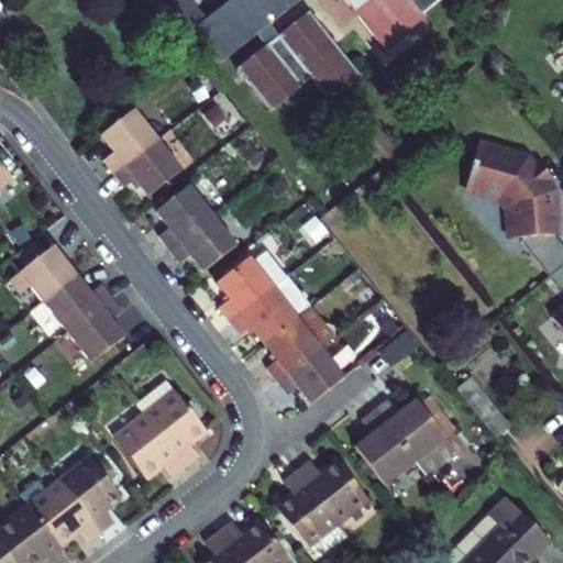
[(152,0),(189,46),(202,35),(227,67),(264,39),(273,51),(243,75),(277,117),(318,84),(333,105),(365,80),(316,17),(285,41),(276,29),(310,0),(247,0),(214,26),(192,0),(152,0)]
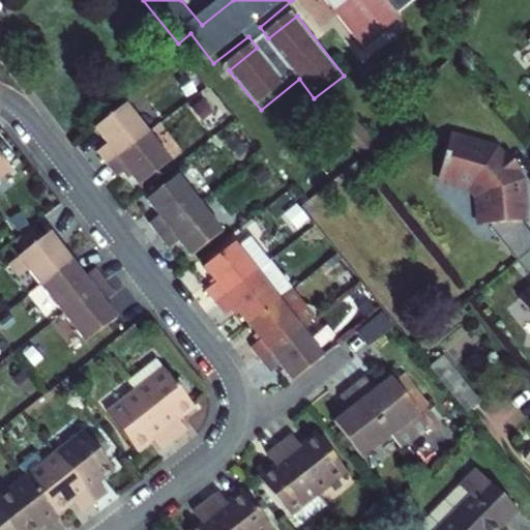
[(326,0),(367,52),(405,23),(401,17),(416,4),(412,0),(326,0)]
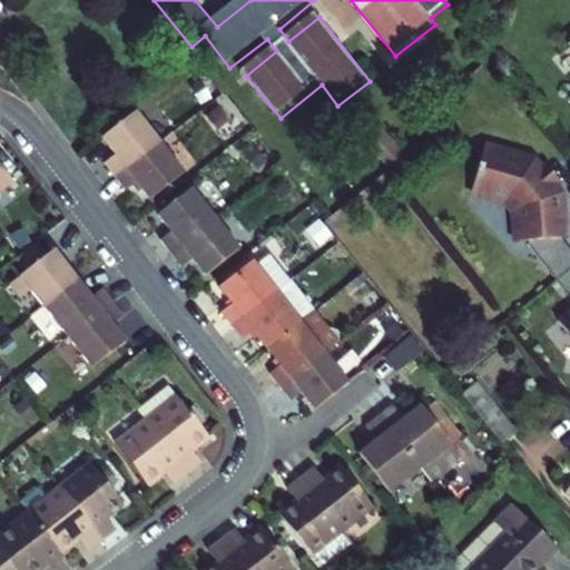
[(135,108),(102,135),(116,153),(106,160),(117,175),(160,139),(135,108)]
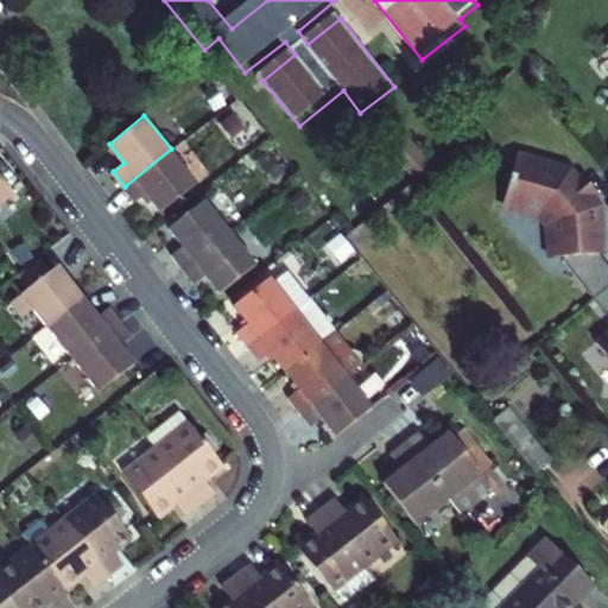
[(171,149),(125,187),(137,201),(147,192),(162,210),(198,182),(171,149)]
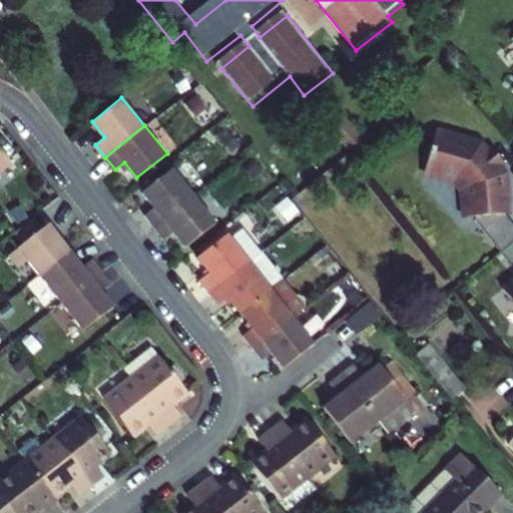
[(507,212),(512,208),(511,190),(506,190),(505,172),(499,164),(502,161),(492,148),(488,151),(482,143),(438,130),(427,168),(459,177),(467,187),(468,194),(463,200),(464,215),(476,214),(476,216),(486,229),(507,212)]
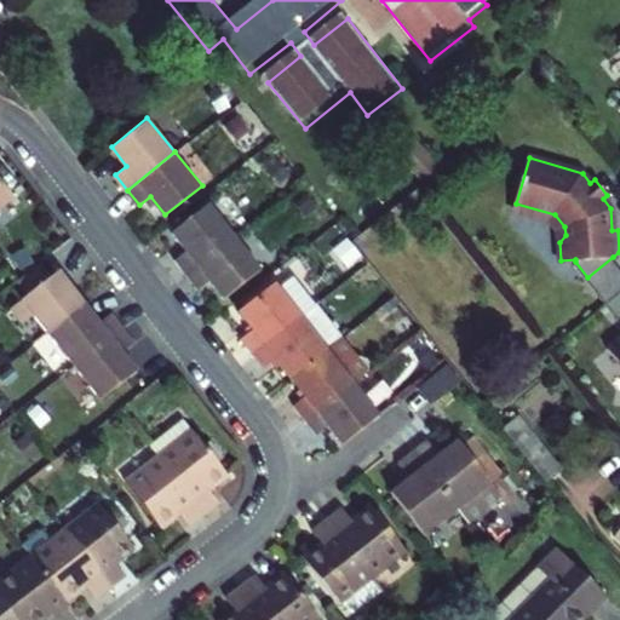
[(0,205),(11,196),(0,182),(0,205)]
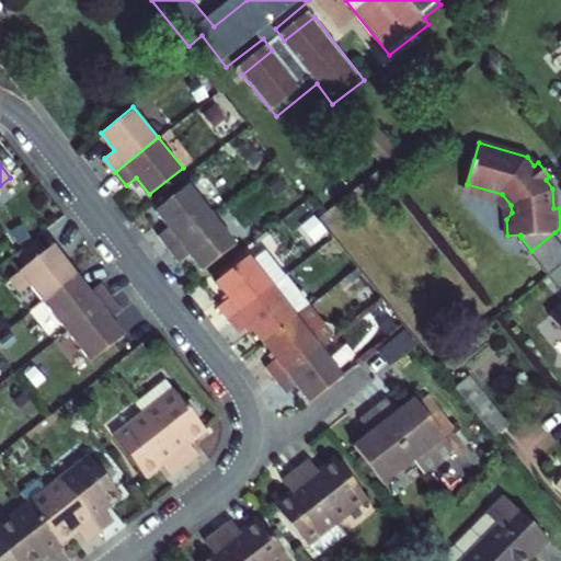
[(161,235),(172,248),(215,214),(191,182),(158,209),(171,227),(161,235)]
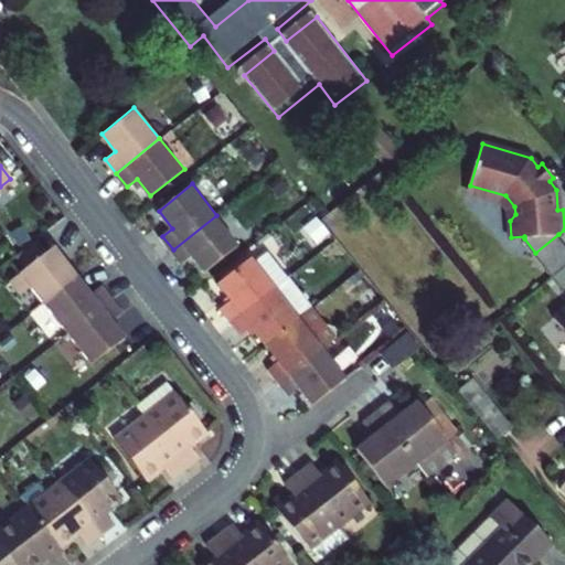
[(240,244),(216,215),(173,249),(184,263),(194,255),(206,270),(240,244)]
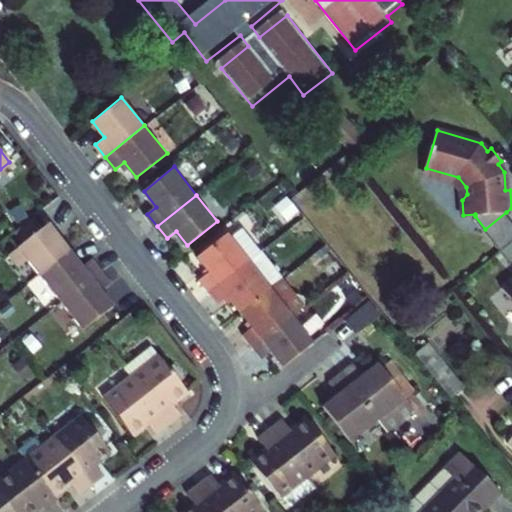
[(511,219),(506,212),(485,229),(501,249),(511,239),(511,219)]
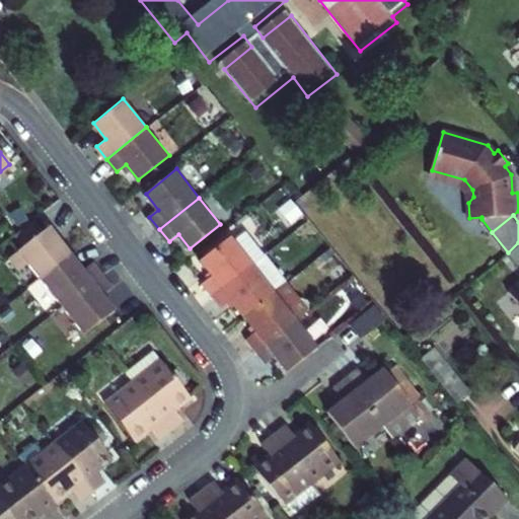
[(24,244),(44,228),(34,217),(15,233),(24,244)]
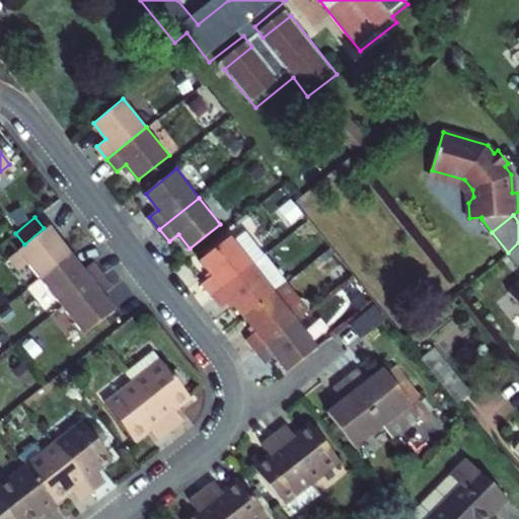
[(24,244),(11,255),(21,268),(29,261),(42,276),(73,251),(50,223),(44,228),(24,244)]
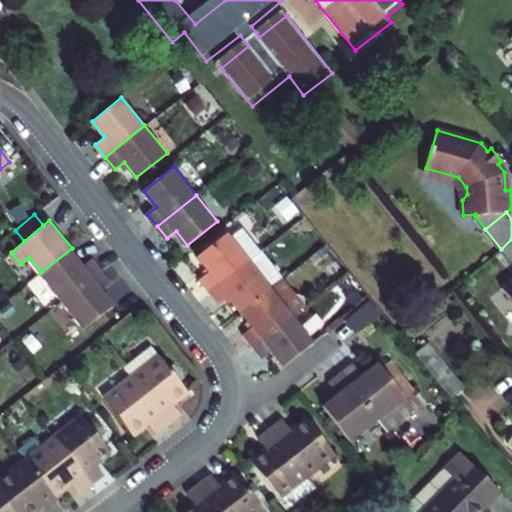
[(213,290),(264,249),(245,225),(233,235),(230,232),(201,256),(212,271),(203,278),(213,290)]
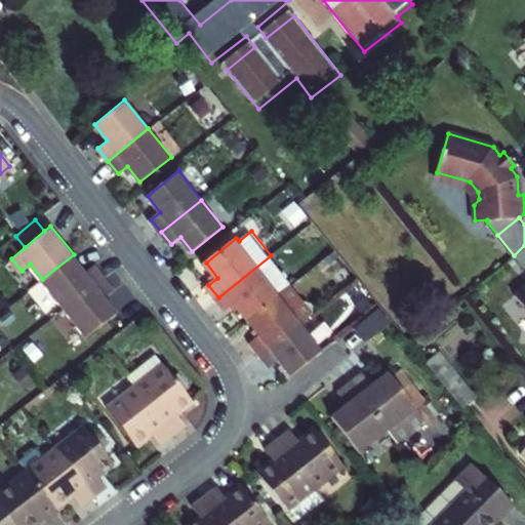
[(524,245),(514,255),(524,270),(524,269),(524,285),(515,293),(524,306),(524,245)]
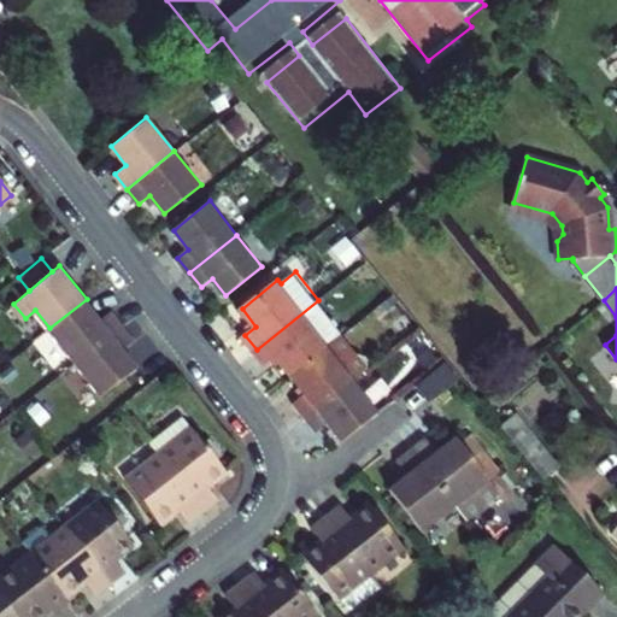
[(87,299),(50,328),(76,360),(124,322),(112,307),(100,317),(87,299)]
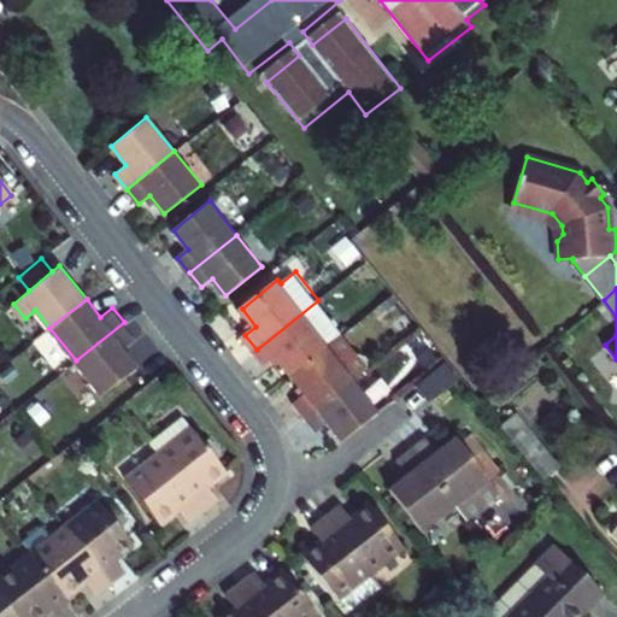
[(318,300),(257,350),(269,365),(280,356),(295,376),(347,334),(319,299),(318,300)]
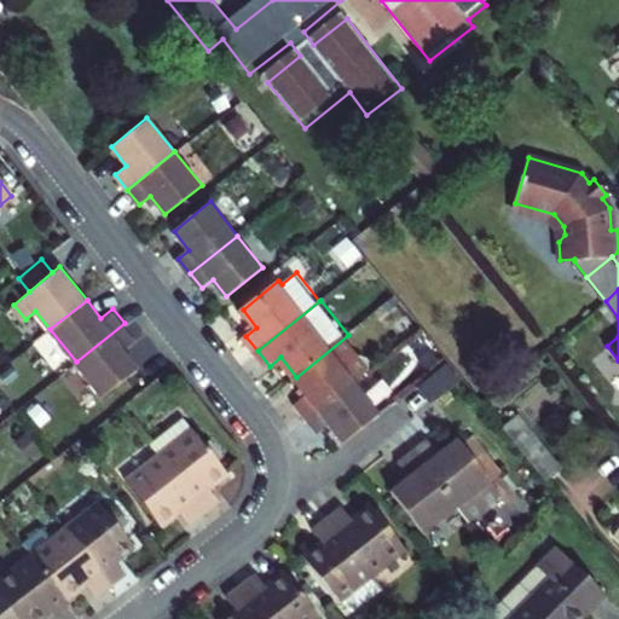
[(125,323),(76,362),(104,395),(140,365),(126,346),(137,337),(125,323)]
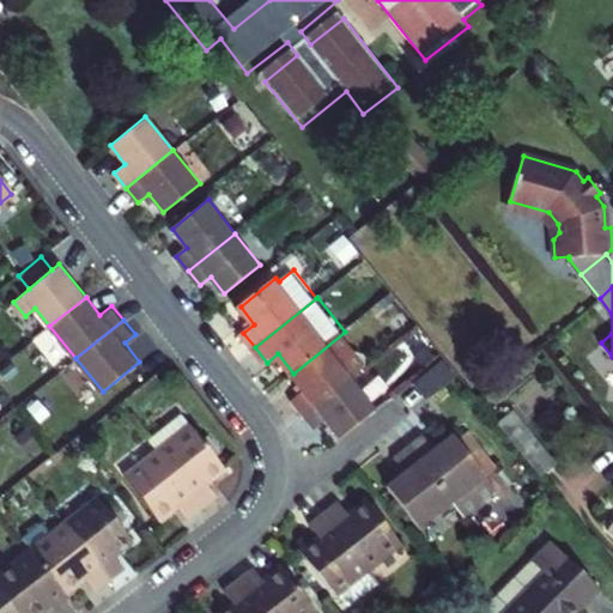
[(345,332),(293,374),(307,389),(296,398),(309,416),(356,377),(371,364),(345,332)]
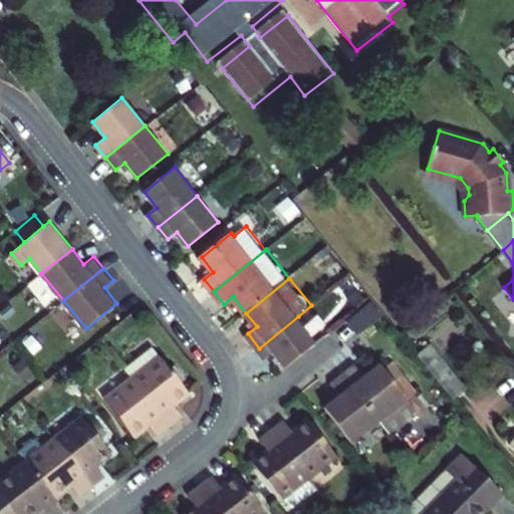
[(375,300),(351,319),(361,333),(387,313),(375,300)]
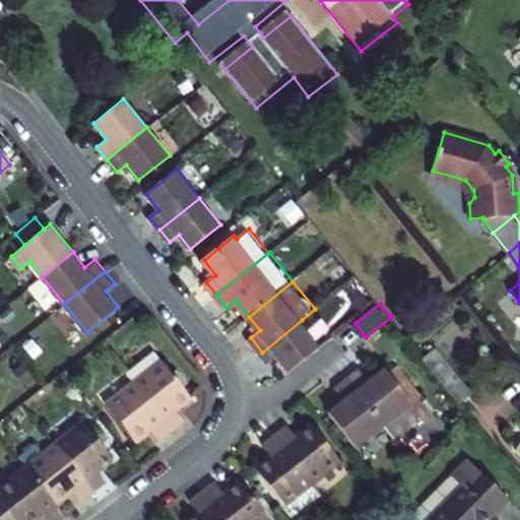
[(293,371),(323,347),(302,320),(262,352),(270,363),(280,354),(293,371)]
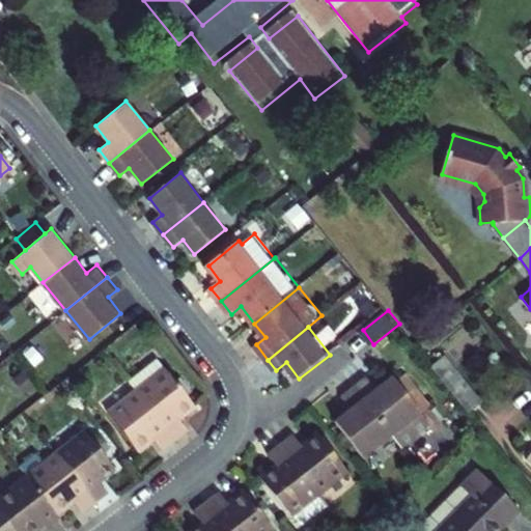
[(447,356),(434,366),(470,411),(482,400),(447,356)]
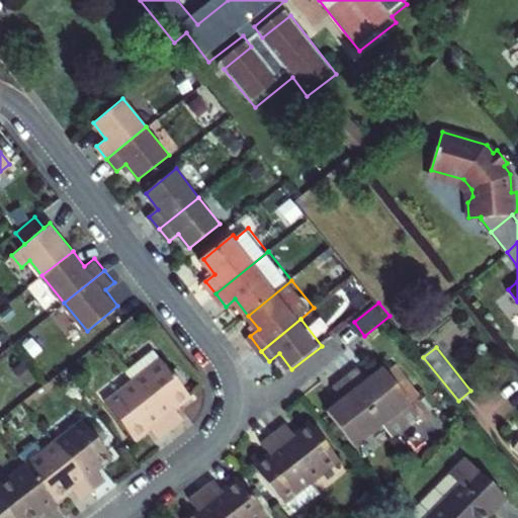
[(128,371),(138,381),(175,429),(187,420),(178,408),(193,396),(157,349),(128,371)]
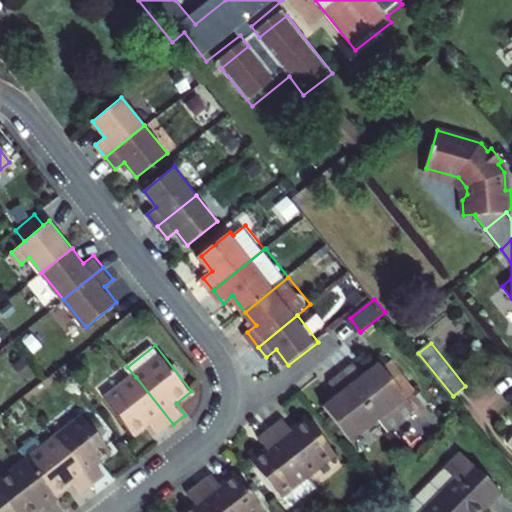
[(356,362),(344,372),(382,418),(390,429),(417,407),(380,361),(366,373),(356,362)]
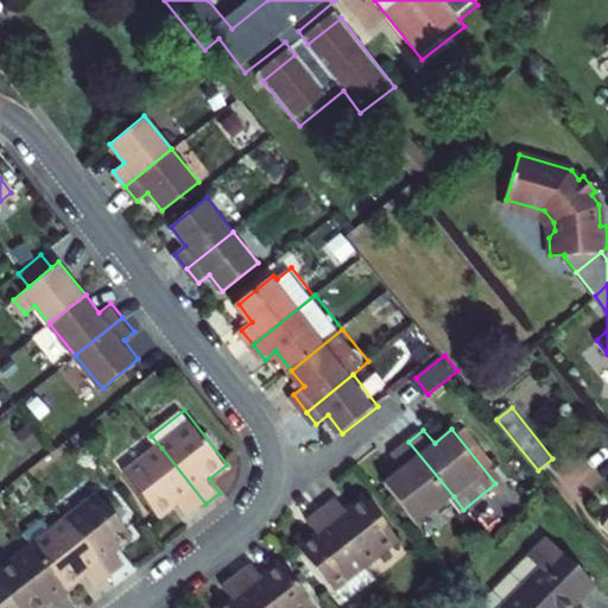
[(419,524),(454,496),(409,442),(394,453),(405,467),(386,481),(419,524)]
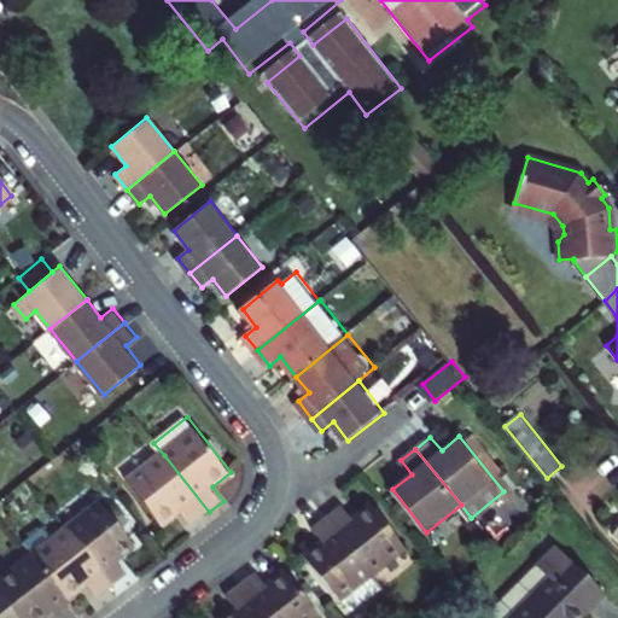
[(196,523),(209,512),(164,455),(132,481),(165,524),(185,509),(196,523)]
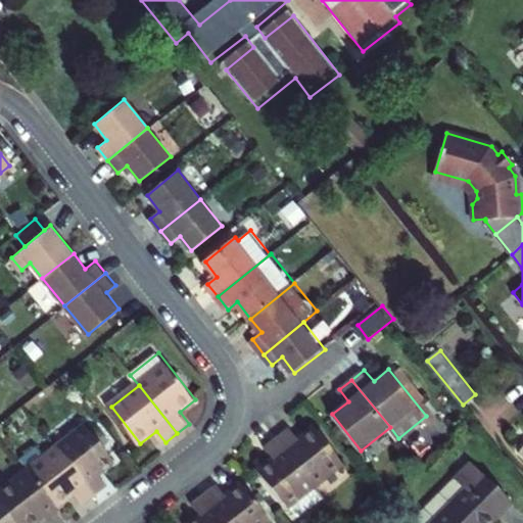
[(316,428),(300,439),(291,428),(279,438),(317,485),(344,464),(316,428)]
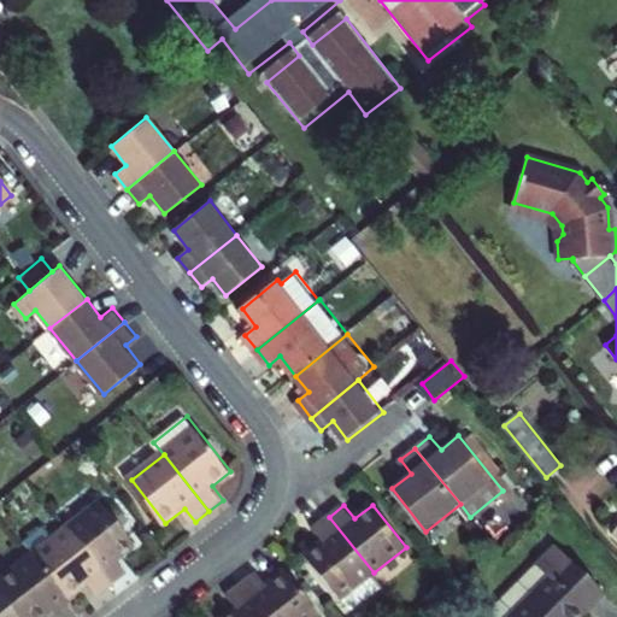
[(103,507),(69,533),(115,591),(129,580),(117,565),(136,551),(103,507)]
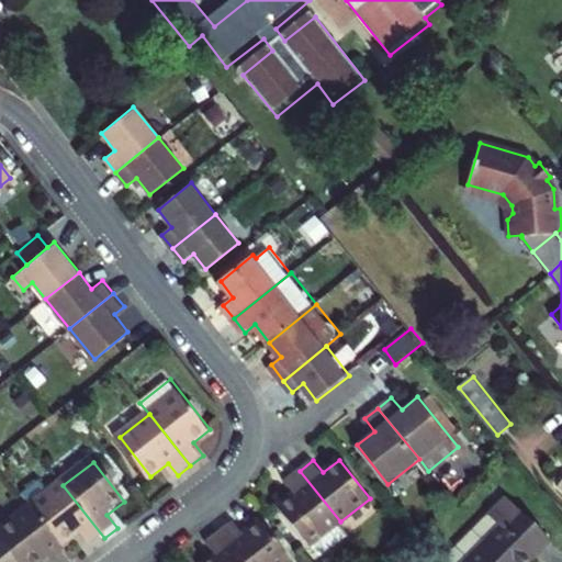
[(340,521),(300,471),(285,481),(296,494),(279,507),(311,547),(313,543),(323,557),(350,535),(340,521)]
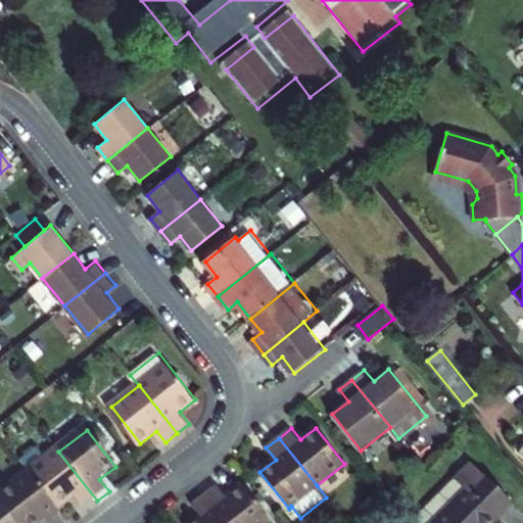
[(58,452),(30,475),(58,512),(74,500),(84,512),(97,501),(58,452)]
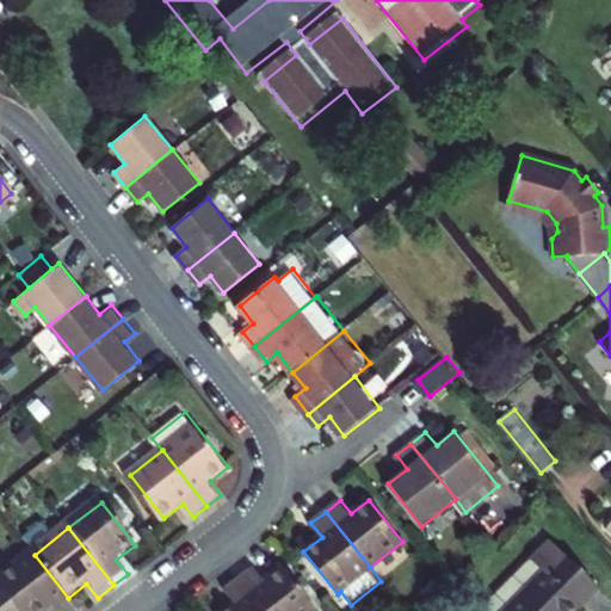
[(572,610),(600,584),(553,535),(481,606),(486,610),(572,610)]
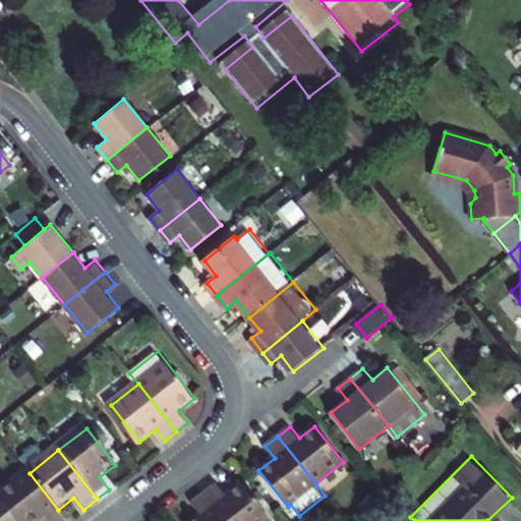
[(30,473),(0,496),(0,520),(42,520),(46,519),(47,520),(52,520),(61,514),(58,510),(30,473)]
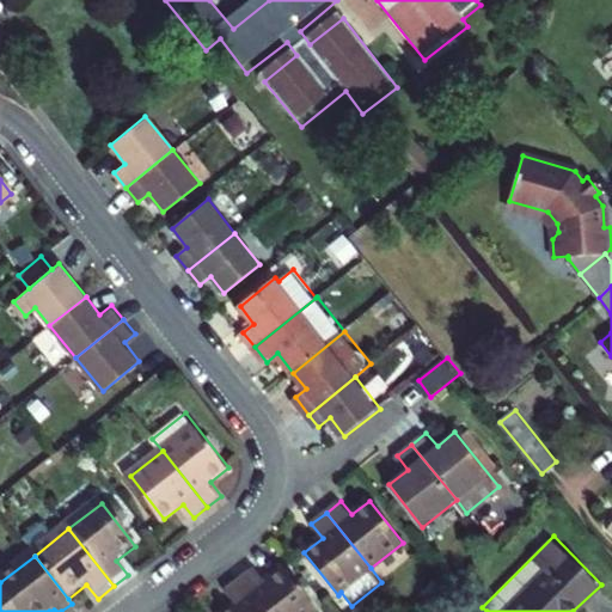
[(256,568),(242,580),(268,611),(314,611),(318,609),(286,567),(267,582),(256,568)]
